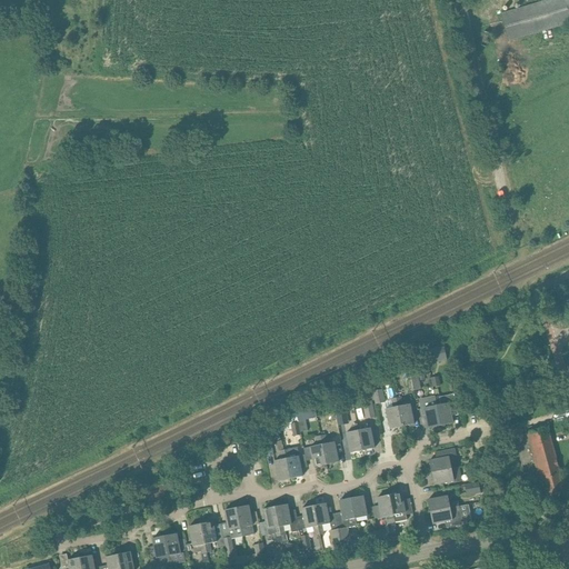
[(568,0),(551,0),(502,15),(510,40),(547,29),(568,23),(568,22),(568,0)]
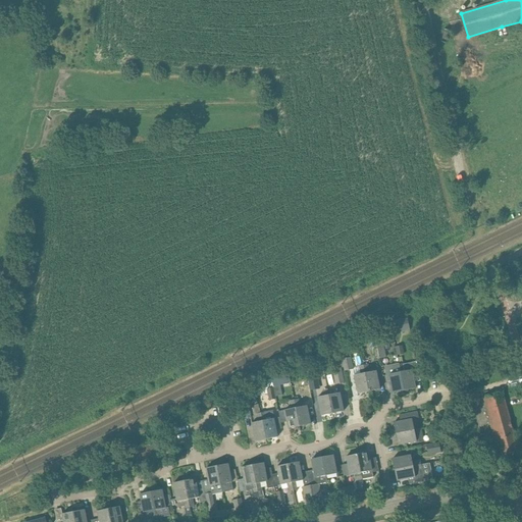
[(390,323),(393,332),(410,329),(408,319),(390,323)]
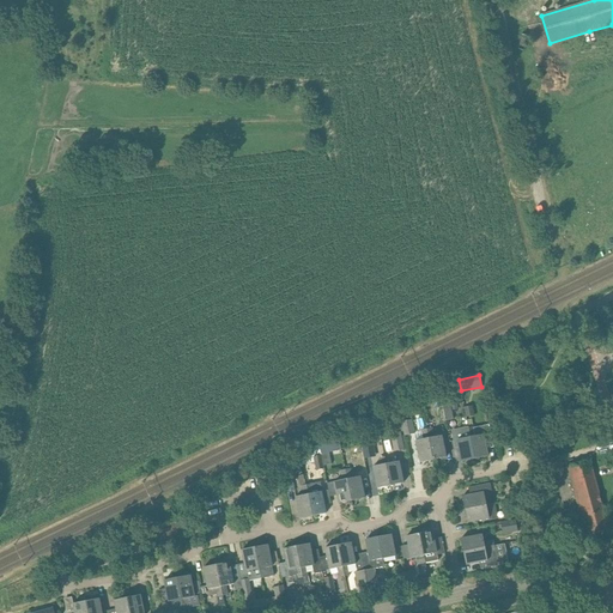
[(463,404),(467,418),(474,416),(473,406),(469,407),(468,402),(463,404)]
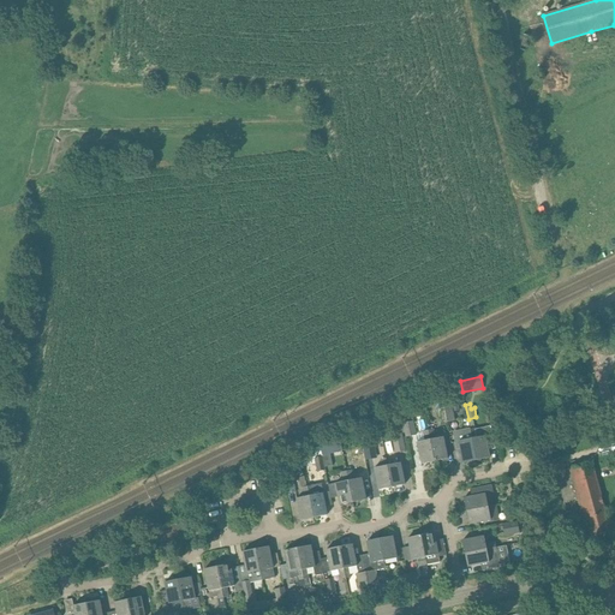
[(445,408),(448,422),(454,421),(452,406),(445,408)]
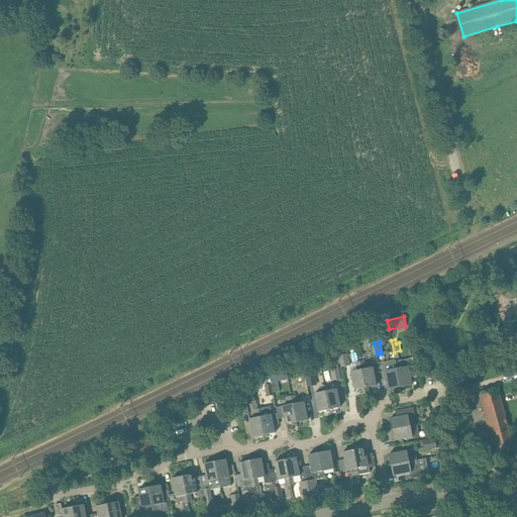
[(374,343),(368,344),(371,355),(377,354),(374,343)]
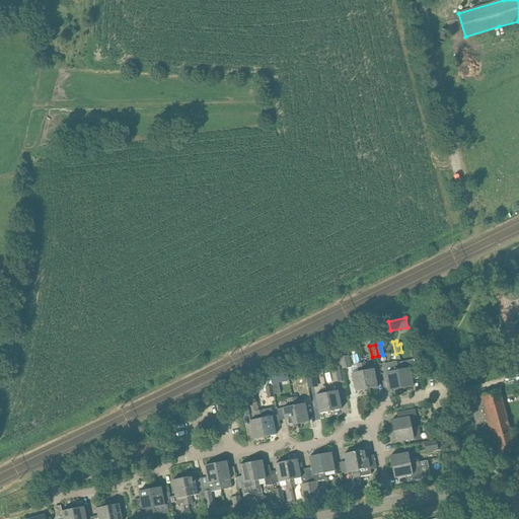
[(341,357),(343,369),(351,368),(348,356),(341,357)]
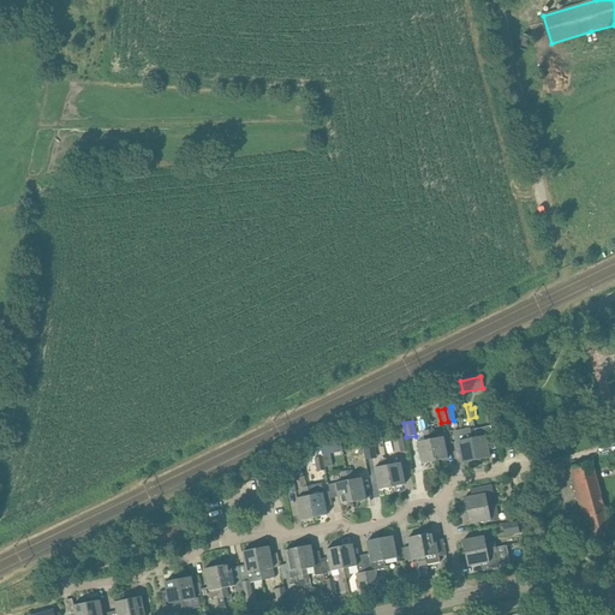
[(475,428),(470,429),(477,460),(489,458),(485,436),(477,437),(475,428)]
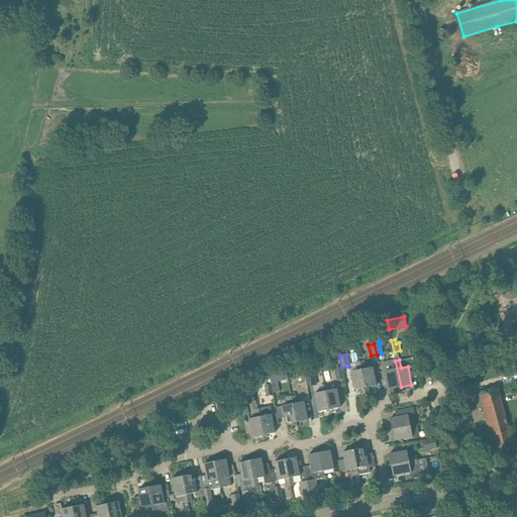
[(360,362),(366,388),(377,386),(373,368),(366,369),(365,360),(360,362)]
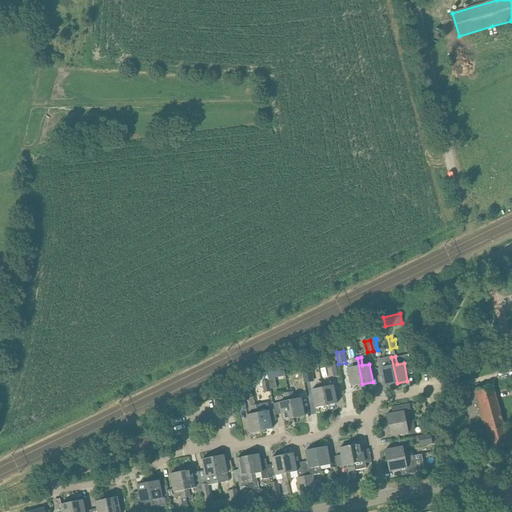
[(397,383),(391,357),(387,358),(389,366),(382,367),(386,385),(397,383)]
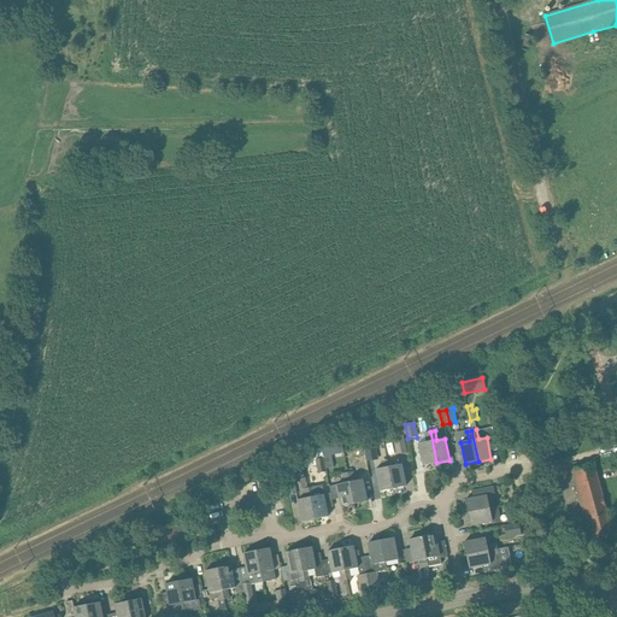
[(436,463),(430,432),(424,433),(427,442),(418,444),(423,465),(436,463)]
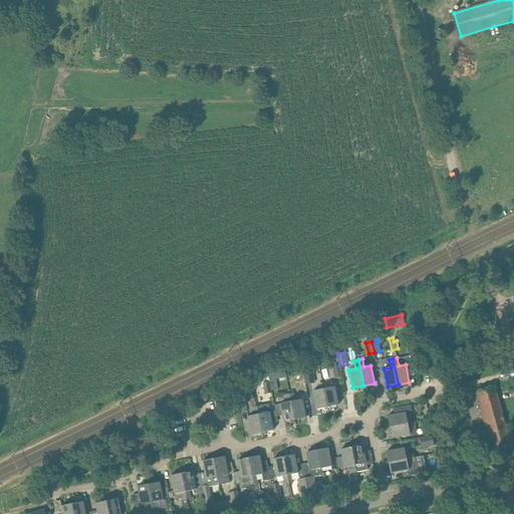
[(335,362),(327,363),(330,378),(339,377),(335,362)]
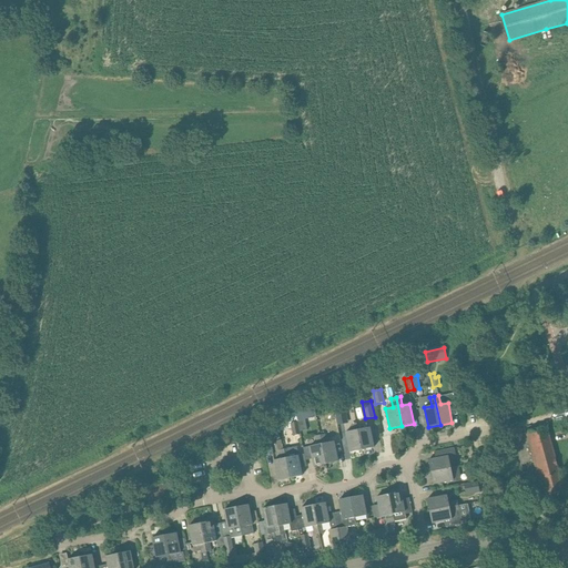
[(344,406),(334,407),(335,413),(335,415),(336,419),(337,426),(344,425),(342,415),(346,414),(344,405),(344,406)]
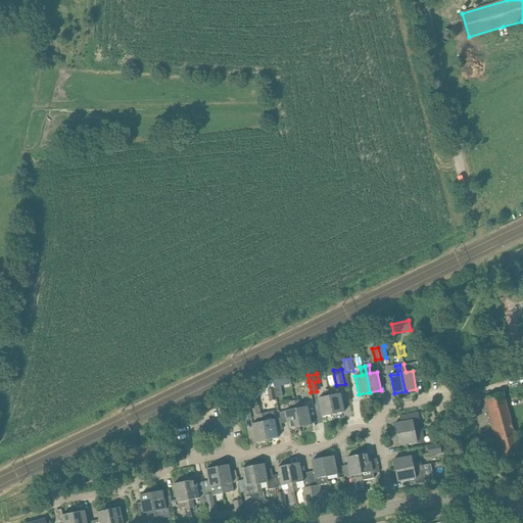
[(274,388),(276,397),(283,396),(281,386),(274,388)]
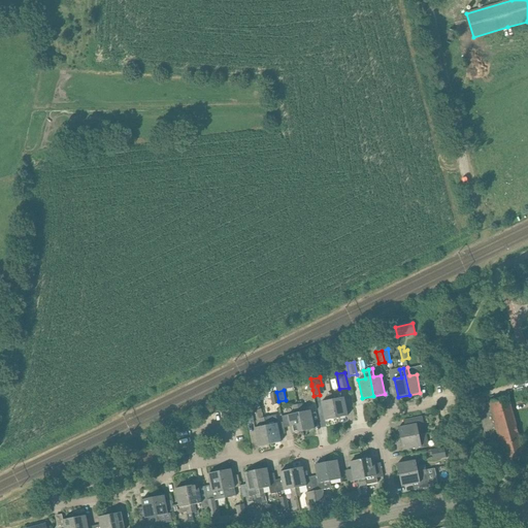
[(279,403),(278,401),(276,392),(270,394),(272,404),(279,403)]
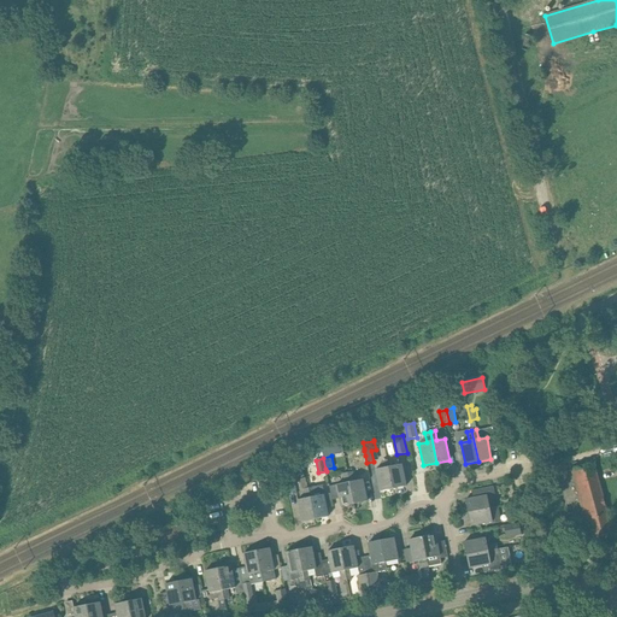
[(388,468),(393,489),(406,486),(401,464),(388,468)]
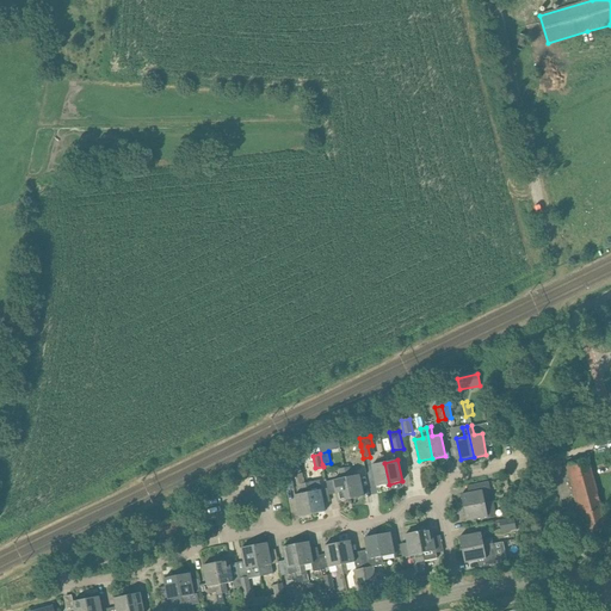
[(566,466),(581,519),(582,518),(587,534),(606,529),(587,460),(566,466)]
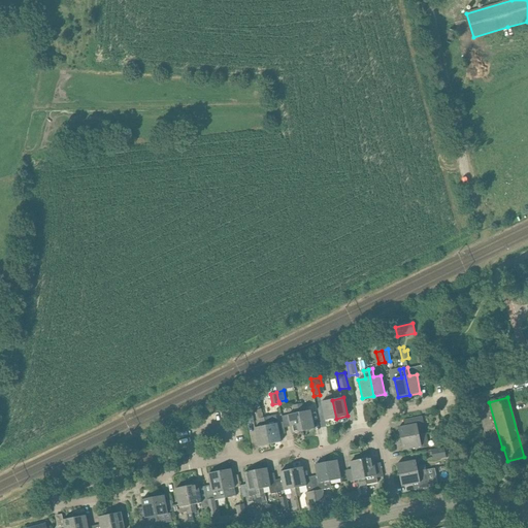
[(325,421),(336,419),(332,400),(322,402),(325,421)]
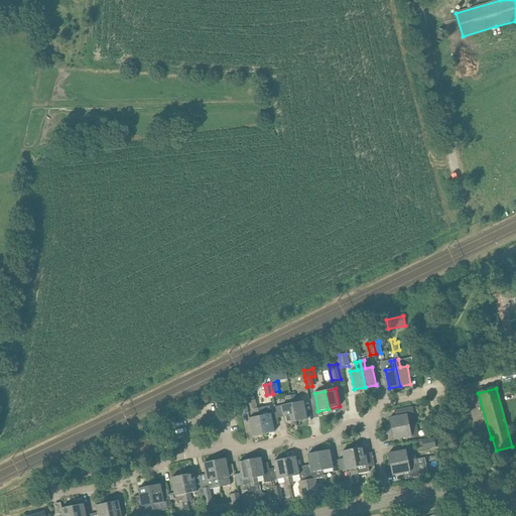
[(295,394),(291,395),(296,421),(307,419),(303,401),(296,402),(295,394)]
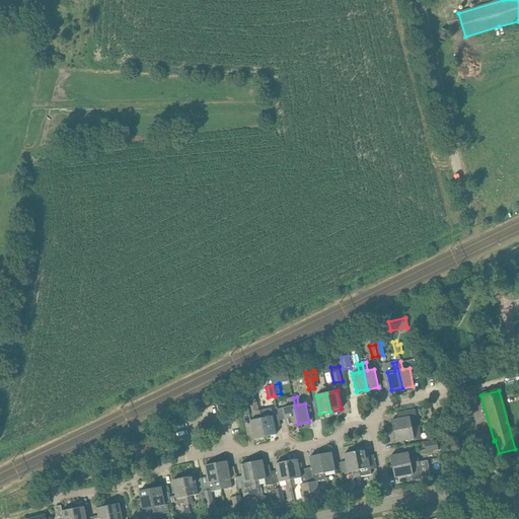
[(298,424),(293,397),(288,398),(290,406),(283,408),(287,427),(298,424)]
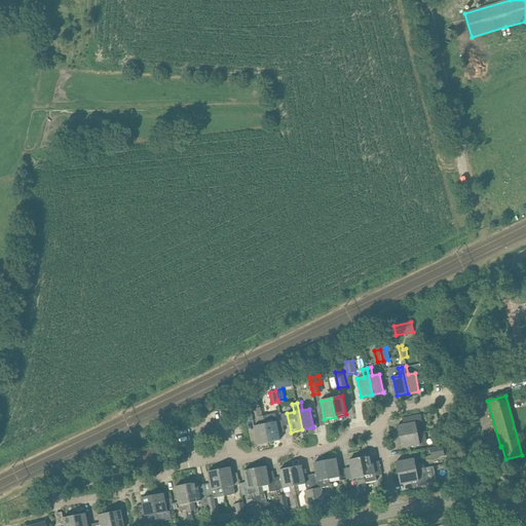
[(249,404),(243,405),(247,423),(253,421),(249,404)]
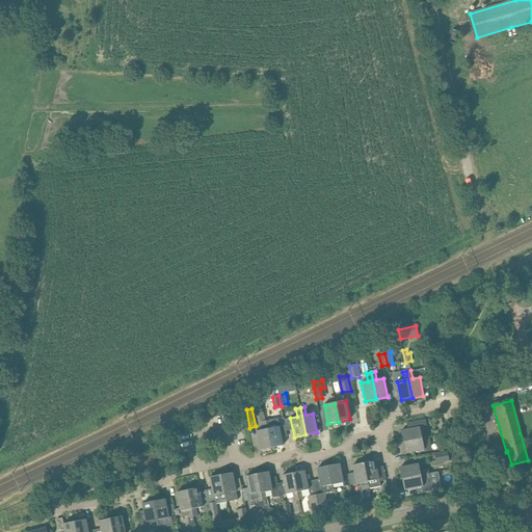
[(271,448),(283,446),(280,427),(272,428),(270,420),(266,421),(271,448)]
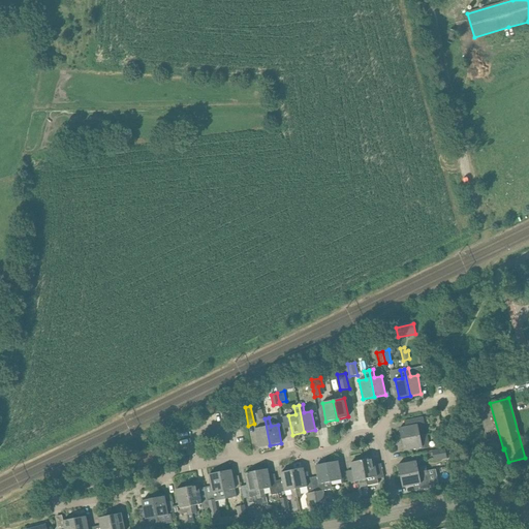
[(405,422),(406,428),(399,429),(400,436),(393,437),(393,441),(427,435),(427,434),(419,436),(418,428),(425,427),(423,417),(405,422)]
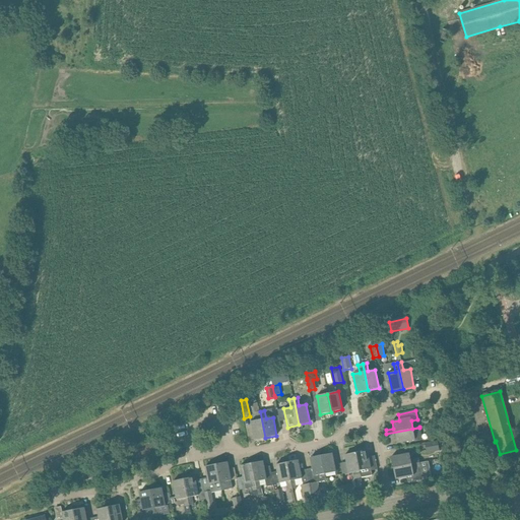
[(265,438),(260,411),(256,412),(258,420),(251,421),(254,440),(265,438)]
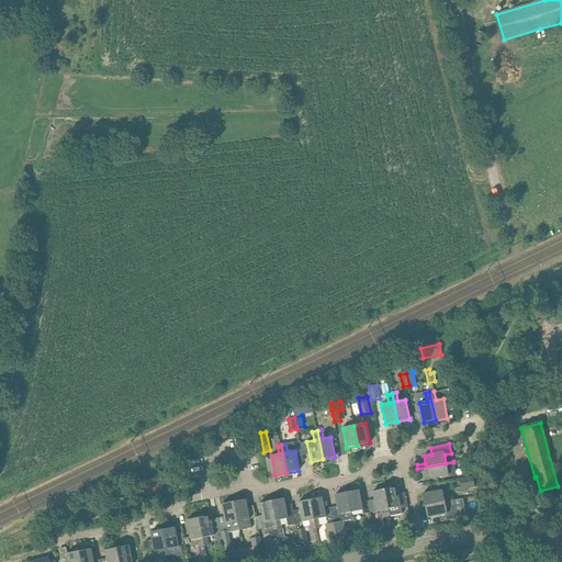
[(417,469),(418,474),(427,472),(429,480),(448,475),(448,478),(456,475),(453,462),(417,469)]
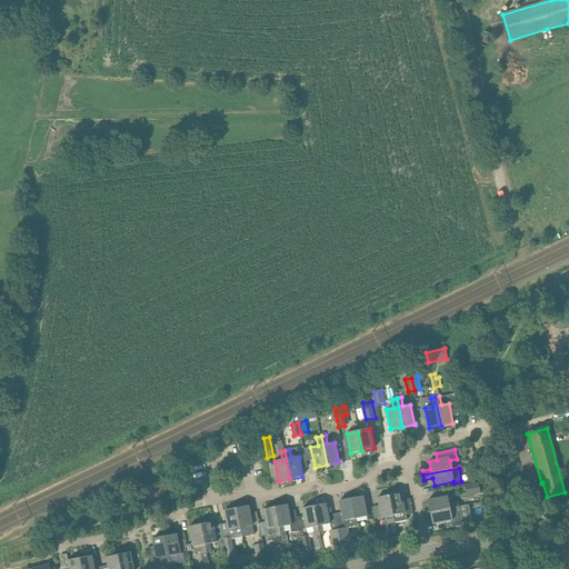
[(480,492),(479,483),(465,486),(467,496),(480,492)]
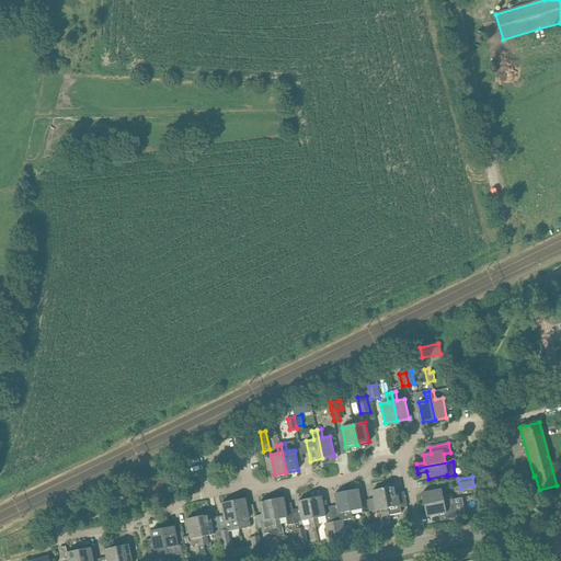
[(396,487),(384,489),(388,508),(400,506),(396,487)]
